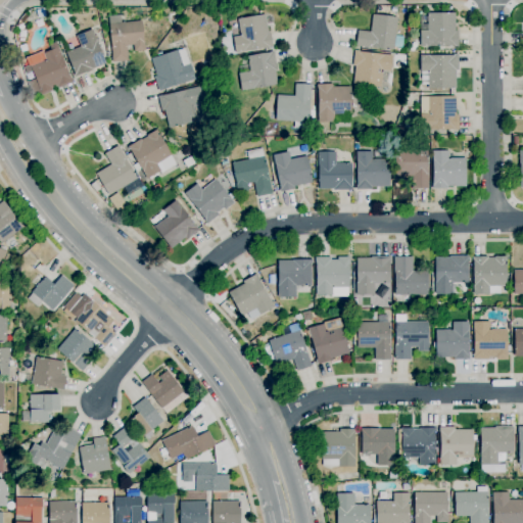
[(420,47),(420,31),(428,31),(427,13),(454,13),(455,32),(458,32),(458,46),(420,47)]
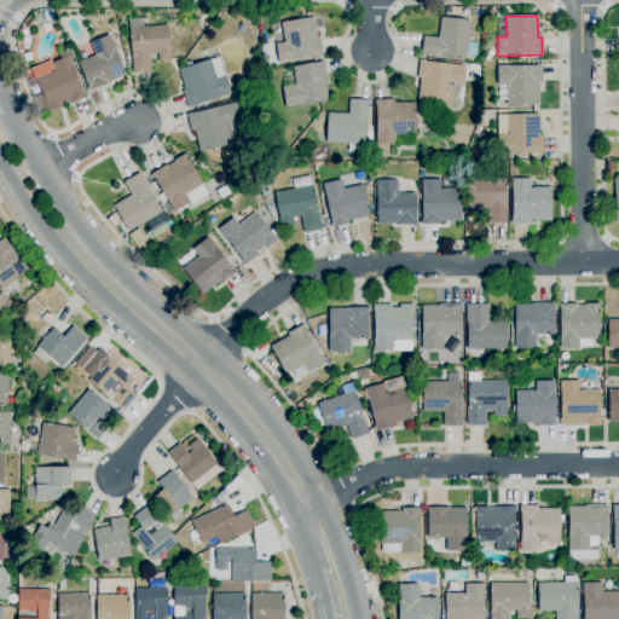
[(278,63),(275,45),(276,44),(273,27),(282,25),(282,23),(313,17),(317,39),(319,38),(322,56),(278,63)]
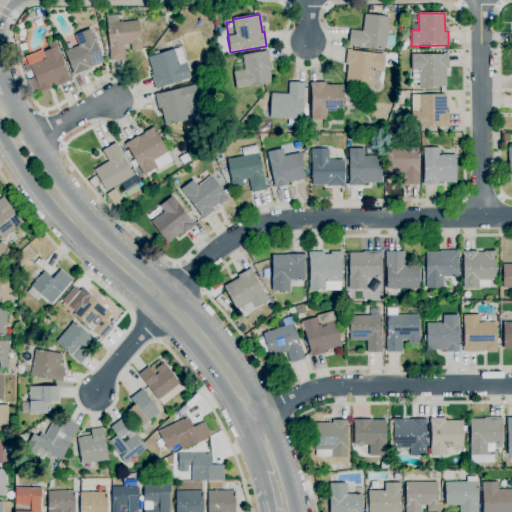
[(385,49),(348,45),(350,30),(362,32),(364,14),(389,17),(385,49)]
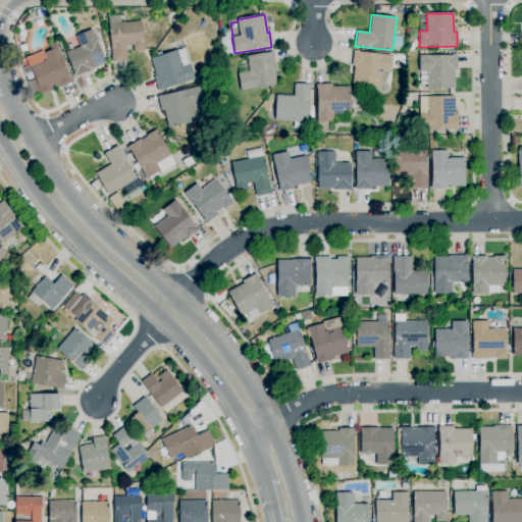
[(113,62),(108,16),(119,15),(120,23),(142,20),(145,51),(134,52),(133,45),(125,46),(127,60),(113,62)]
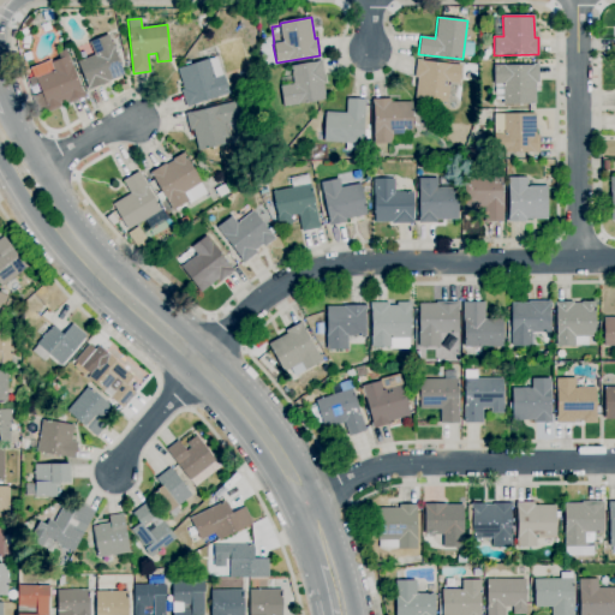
[(89,90),(77,63),(94,55),(89,43),(107,35),(124,75),(89,90)]
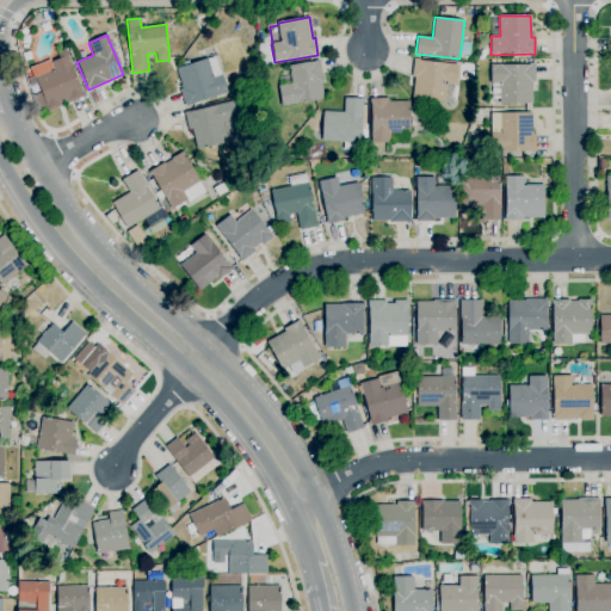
[(39,113),(35,100),(38,99),(43,98),(35,78),(54,71),(50,62),(67,55),(85,97),(68,103),(67,100),(59,103),(60,106),(48,111),(48,110),(39,113)]
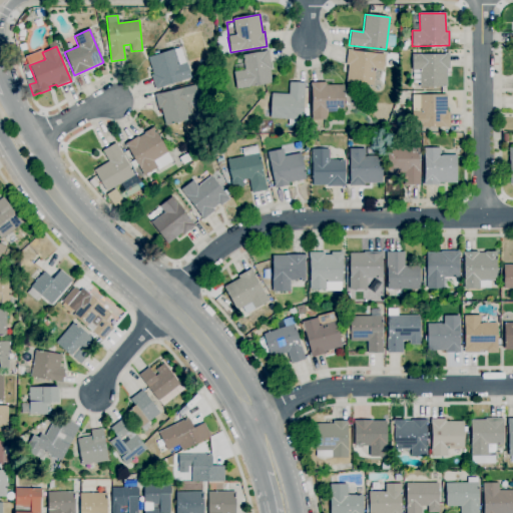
[(155,89),(151,75),(153,74),(148,57),(174,49),(174,50),(180,48),(185,63),(186,63),(190,78),(155,89)]
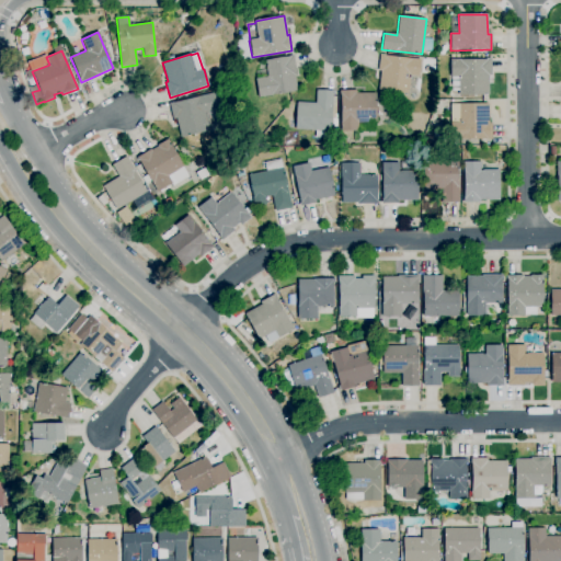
[(408,95),(378,90),(381,71),(377,70),(380,55),(421,60),(418,77),(411,76),(408,95)]
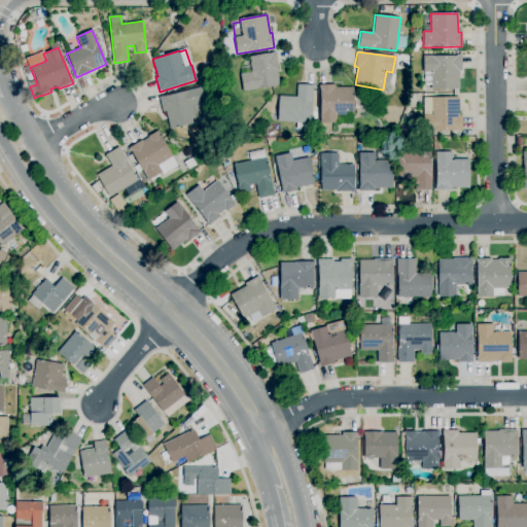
[(243,92),(240,74),(251,72),(249,58),(275,53),(279,70),(277,71),(279,85),(243,92)]
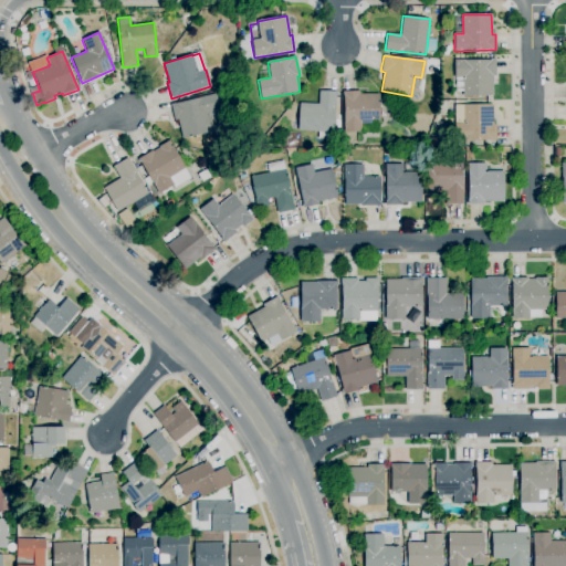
[(463,96),(463,91),(456,91),(456,77),(454,77),(453,61),(495,60),(495,75),(492,75),(492,95),(463,96)]
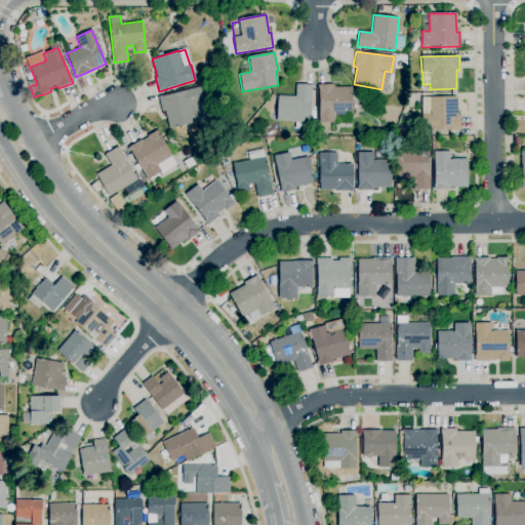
[(309,129),(295,128),(295,122),(276,121),(278,95),(295,96),(296,84),(312,85),(310,123),(309,123),(309,129)]
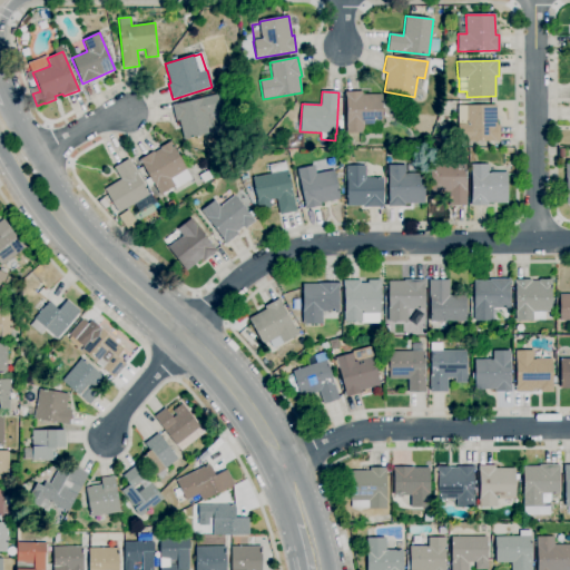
[(346,134),(346,91),(362,91),(362,96),(382,95),(382,125),(363,125),(364,134),(346,134)]
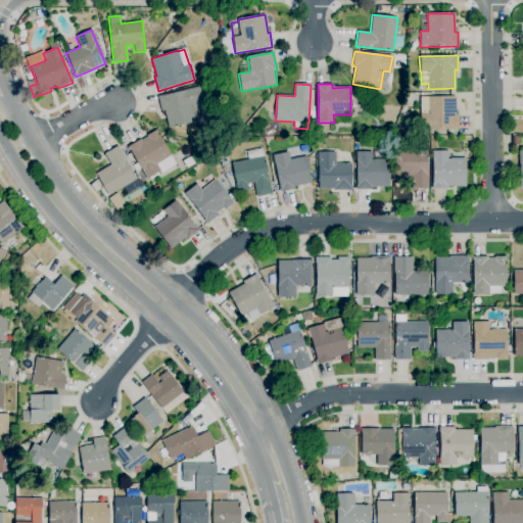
[(169,128),(164,110),(161,111),(157,97),(201,86),(205,102),(201,102),(205,119),(169,128)]
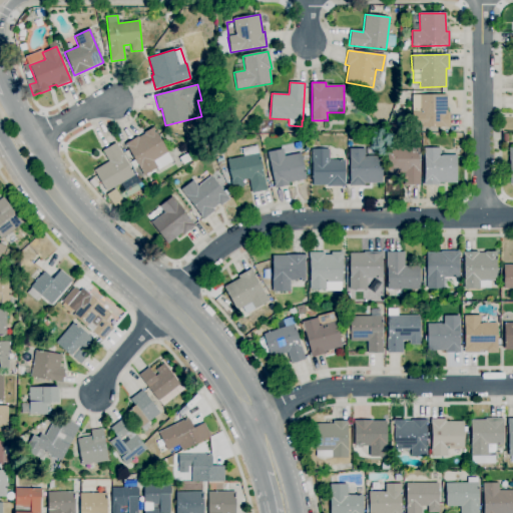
[(449,127),(413,127),(412,95),(447,94),(447,112),(449,112),(449,127)]
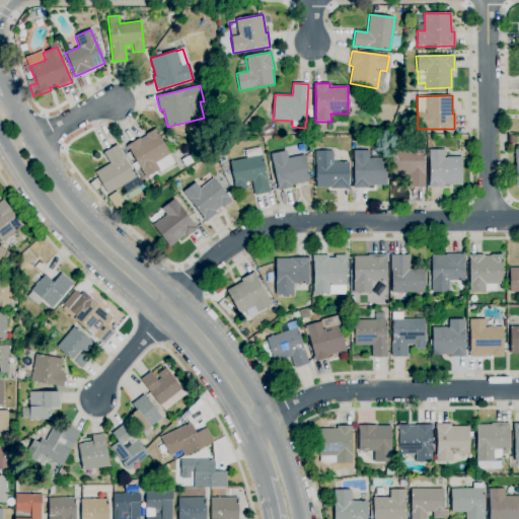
[(146,177),(127,146),(139,138),(140,139),(146,136),(145,135),(155,129),(158,132),(157,133),(169,154),(174,163),(160,172),(158,170),(146,177)]
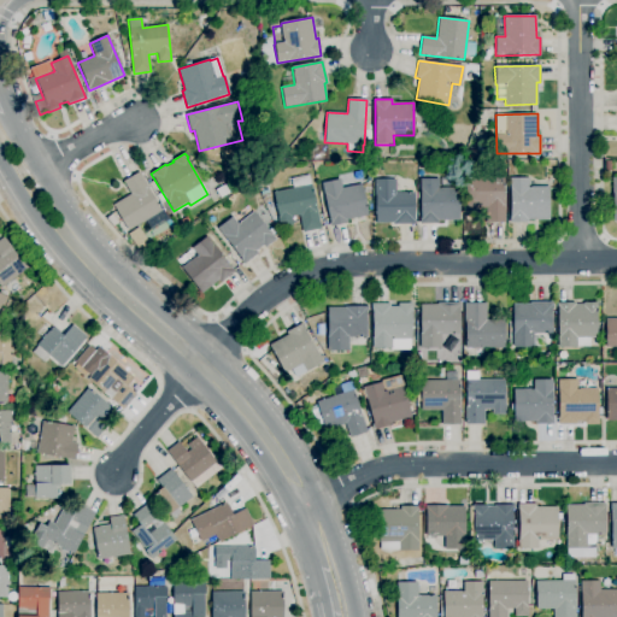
[(140,250),(137,245),(135,247),(128,234),(139,227),(147,222),(146,221),(129,230),(113,205),(130,194),(123,182),(137,172),(162,211),(160,211),(162,213),(165,212),(171,223),(168,224),(169,227),(148,239),(145,233),(144,234),(150,244),(140,250)]
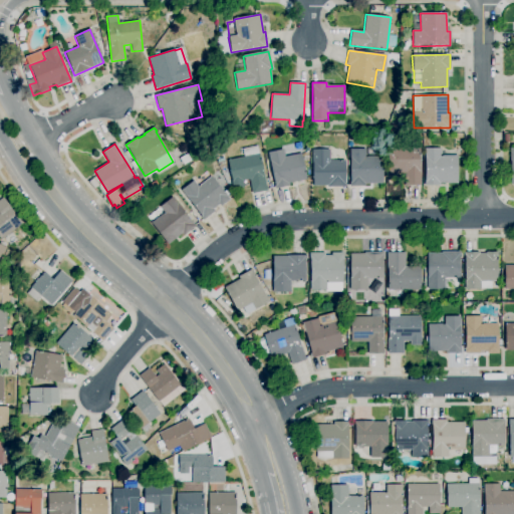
[(252,194),(249,179),(243,181),(244,188),(234,190),(227,161),(242,158),(240,150),(256,146),(258,154),(260,154),(265,175),(264,176),(267,191),(252,194)]
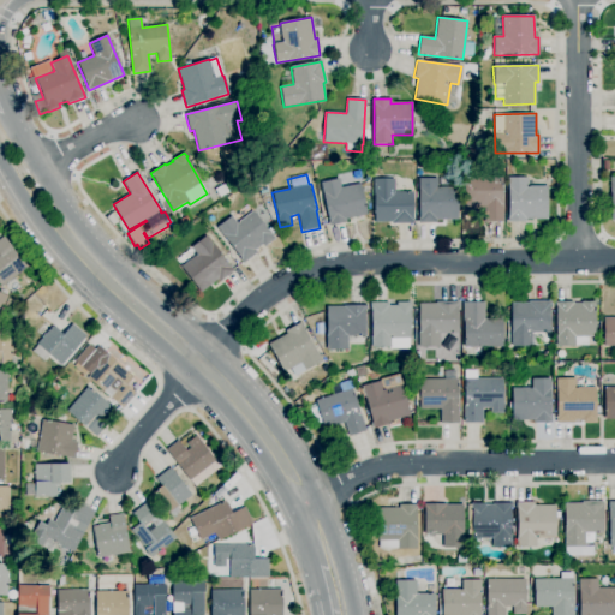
[(502,222),(484,222),(484,213),(463,213),(463,177),(502,177),(502,222)]
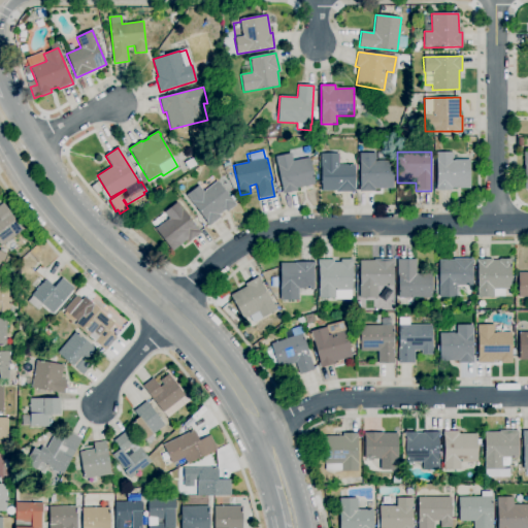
[(452,191),(435,191),(435,186),(436,186),(436,152),(453,152),(453,160),(469,160),(469,189),(452,189),(452,191)]
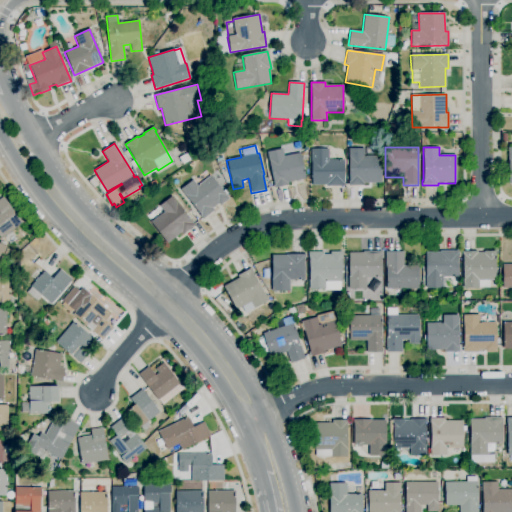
[(274,188),(267,152),(282,149),(284,156),(300,153),(306,178),(287,182),(288,185),(274,188)]
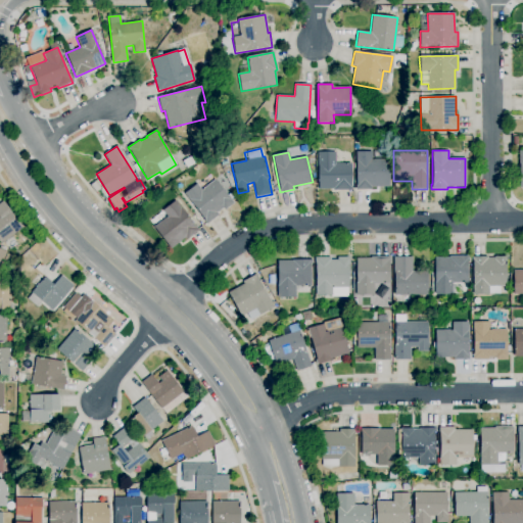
[(333,190),(333,189),(319,189),(318,152),(335,152),(336,163),(350,163),(350,190),(333,190)]
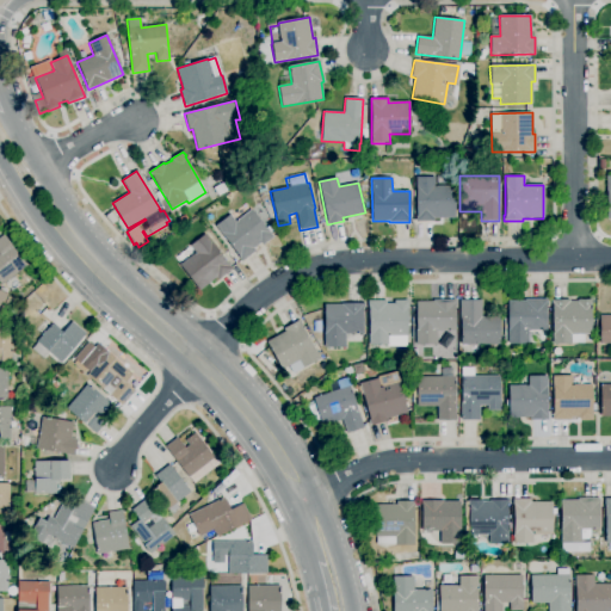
[(433,222),(415,222),(415,178),(434,178),(434,186),(455,186),(455,218),(433,218),(433,222)]
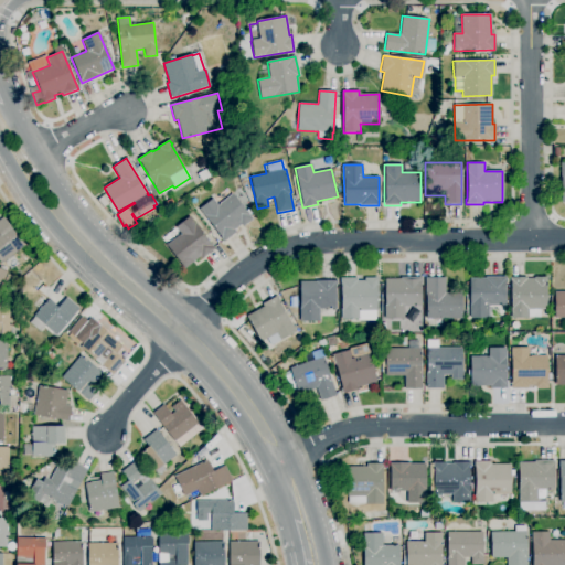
[(202,181),(198,174),(205,169),(210,177),(202,181)]
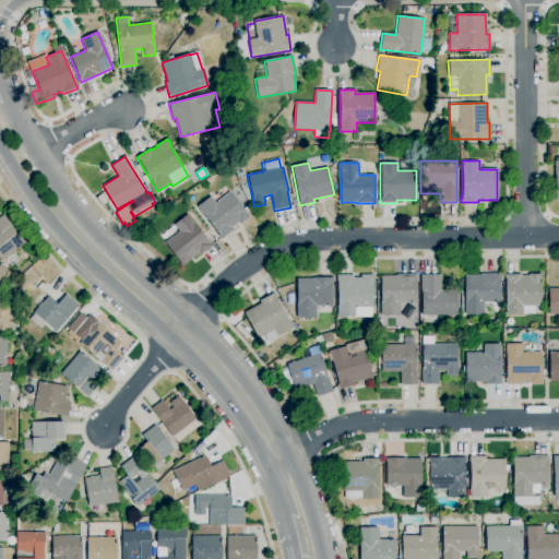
[(222,239),(197,207),(210,197),(215,203),(229,191),(250,217),(240,225),(238,222),(232,227),(234,229),(222,239)]
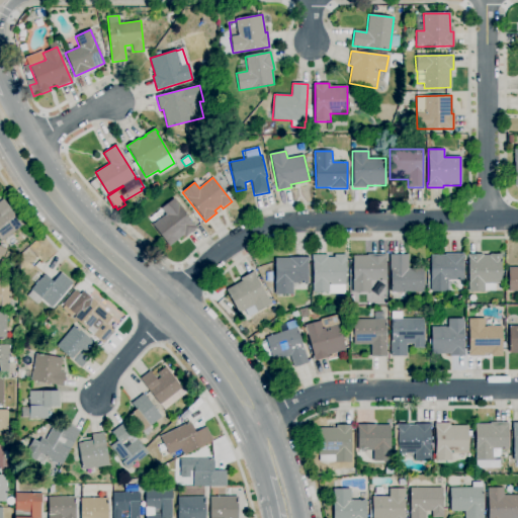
[(95,190),(89,184),(94,179),(100,186),(95,190)]
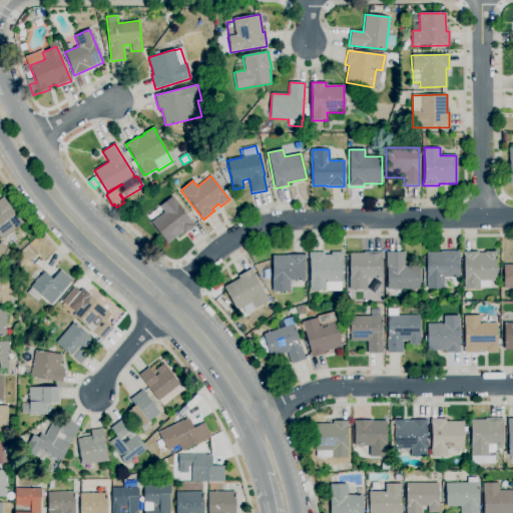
[(152,188),(149,183),(155,179),(158,184),(152,188)]
